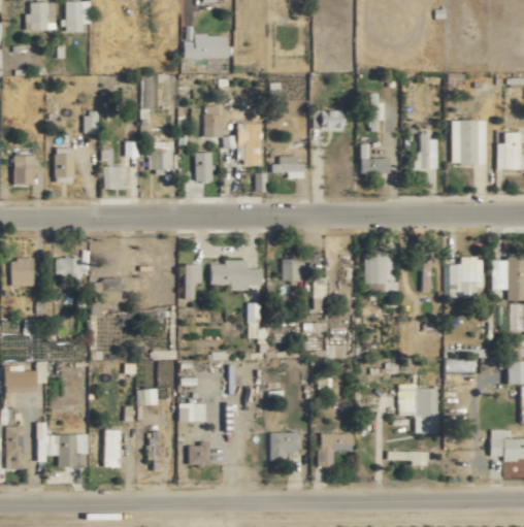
[(91,25),(91,1),(65,2),(65,32),(84,32),(84,25),(91,25)]
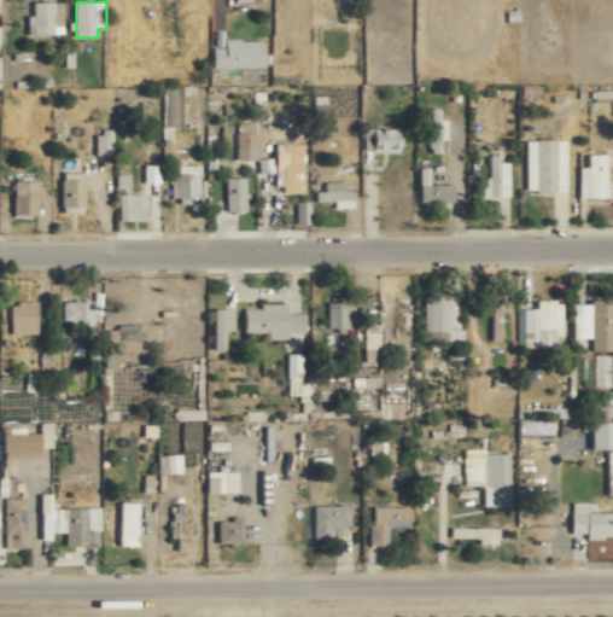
[(31,36),(66,35),(65,3),(36,4),(36,16),(30,16),(31,36)]
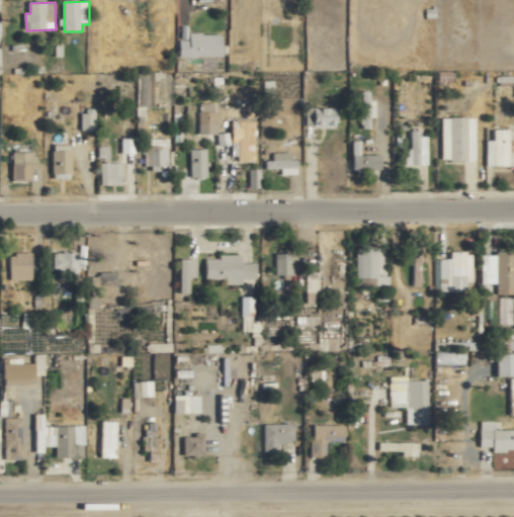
[(224,34),(191,34),(191,40),(181,40),(181,58),(225,57),(224,34)]
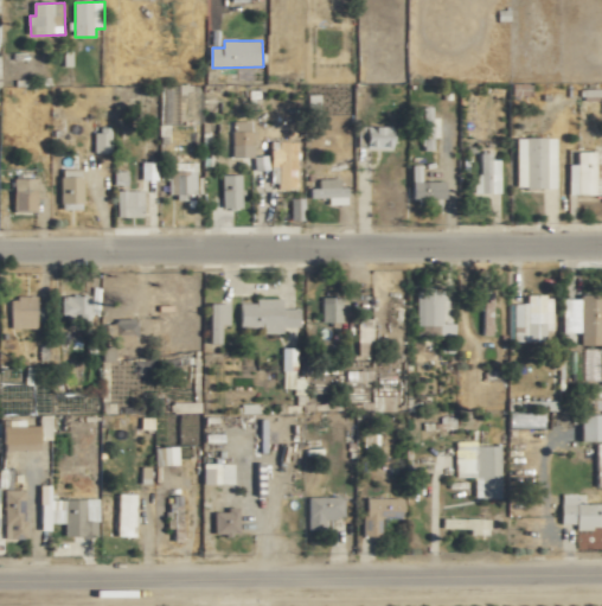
[(443,139),(442,117),(436,117),(435,107),(426,108),(427,151),(437,151),(437,139),(443,139)]
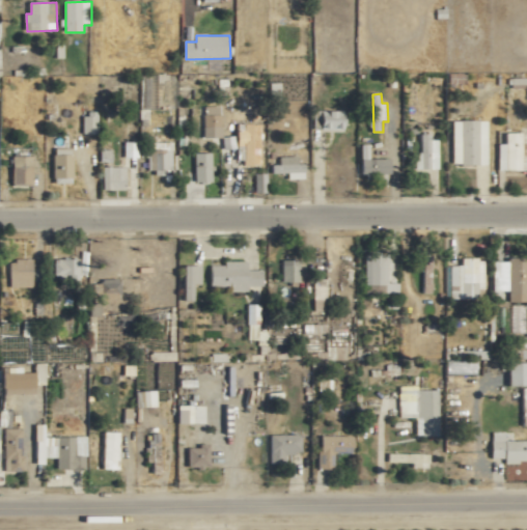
[(347,111),(324,111),(323,131),(347,131),(347,111)]
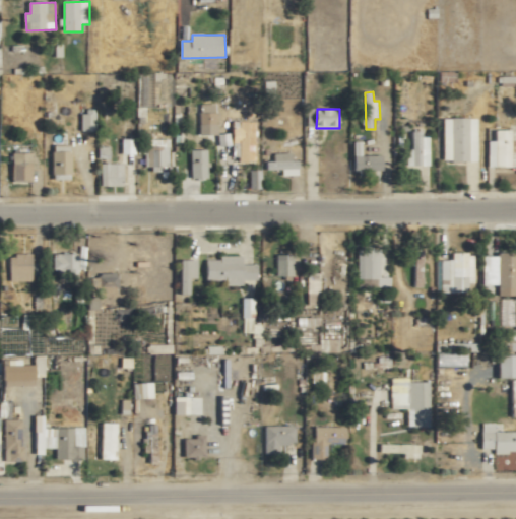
[(83,131),(98,132),(99,111),(83,111),(83,131)]
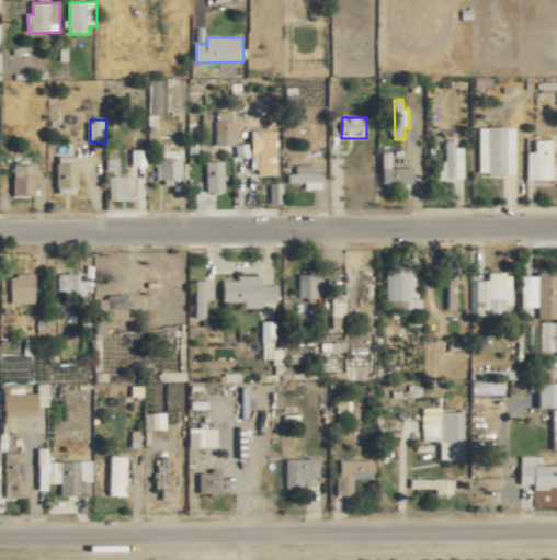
[(237,120),(220,121),(222,146),(235,146),(235,134),(237,134),(237,120)]
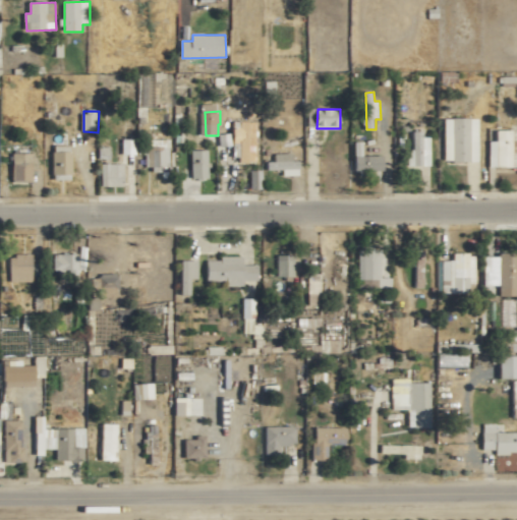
[(446,163),(480,162),(479,118),(446,119),(446,163)]
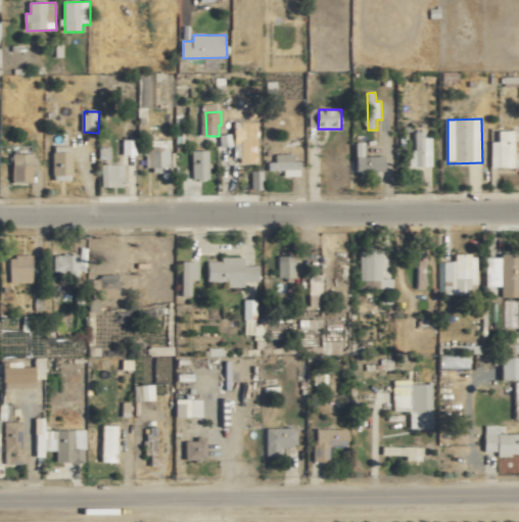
[(235,161),(258,161),(258,122),(236,122),(235,161)]
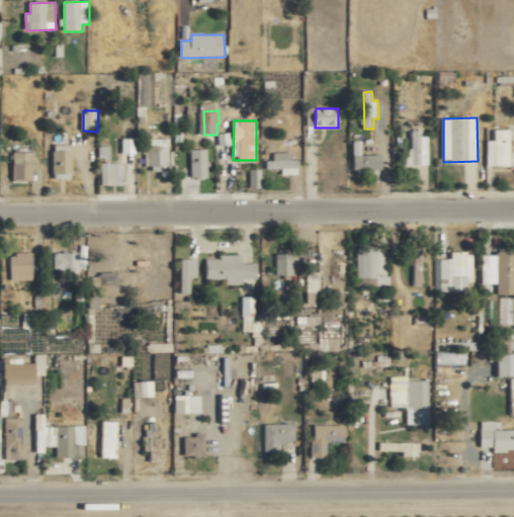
[(488,141),(488,167),(513,167),(513,130),(496,130),(496,141),(488,141)]
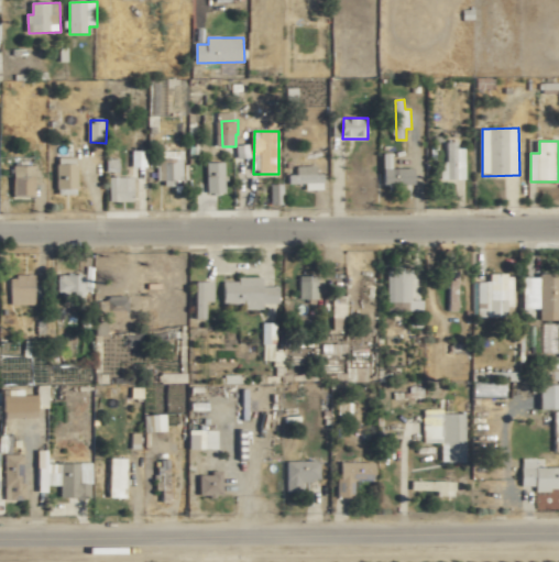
[(467,149),(459,149),(459,142),(448,142),(448,162),(442,162),(444,179),(468,179),(467,149)]
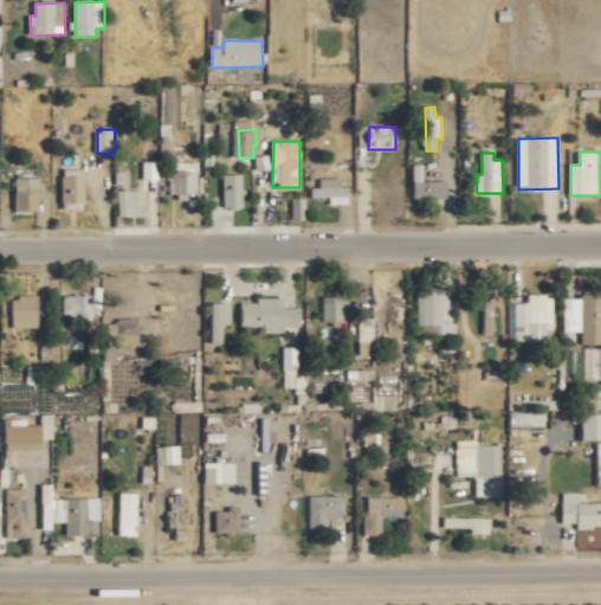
[(161,162),(143,161),(143,180),(160,180),(161,162)]
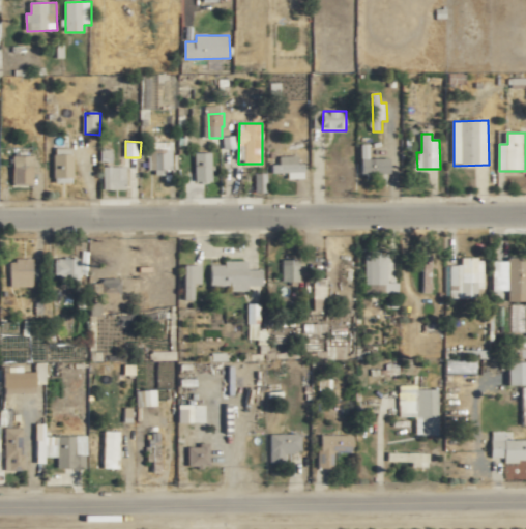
[(151,142),(150,173),(168,174),(168,170),(179,170),(180,155),(175,155),(175,143),(151,142)]
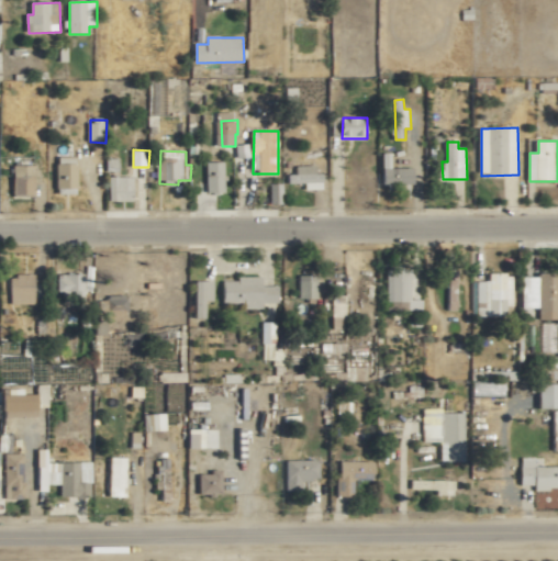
[(416,168),(394,169),(393,153),(386,153),(386,186),(416,184),(416,168)]
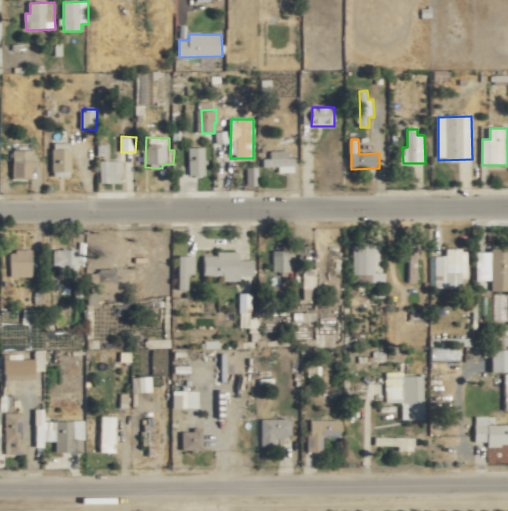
[(72,142),(54,143),(55,178),(73,177),(72,142)]
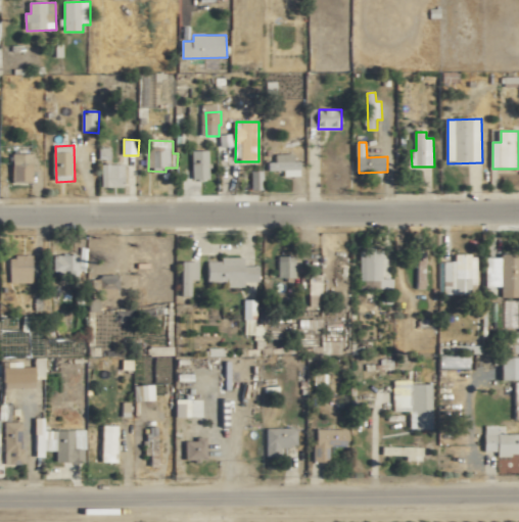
[(113,148),(101,147),(100,160),(112,160),(113,148)]
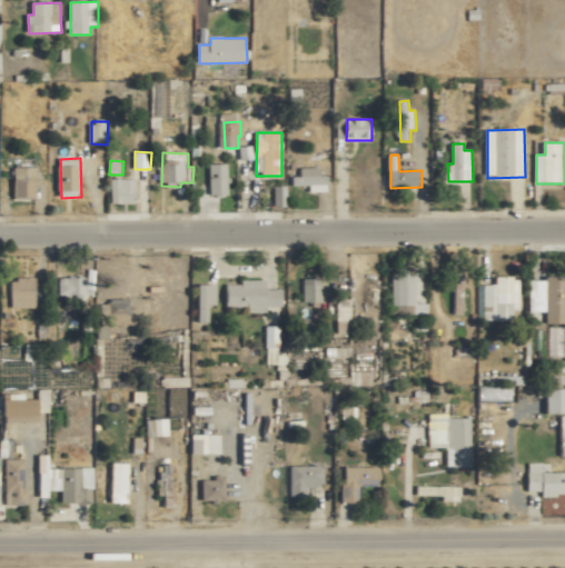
[(229,165),(211,165),(212,196),(230,196),(229,165)]
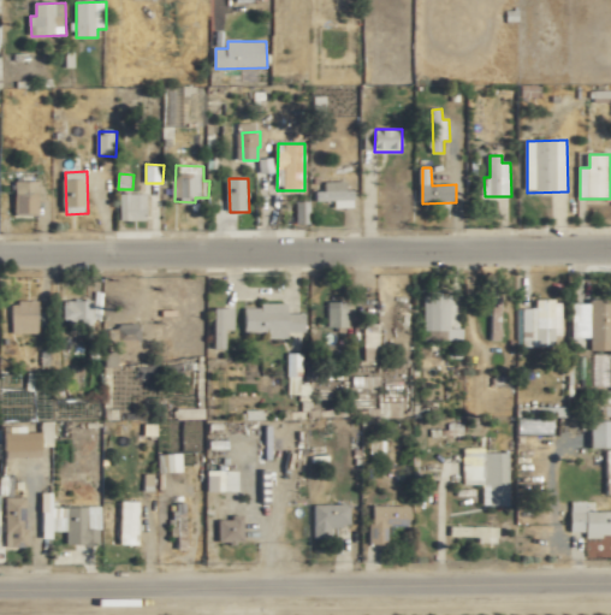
[(42,182),(18,182),(18,216),(41,216),(42,182)]
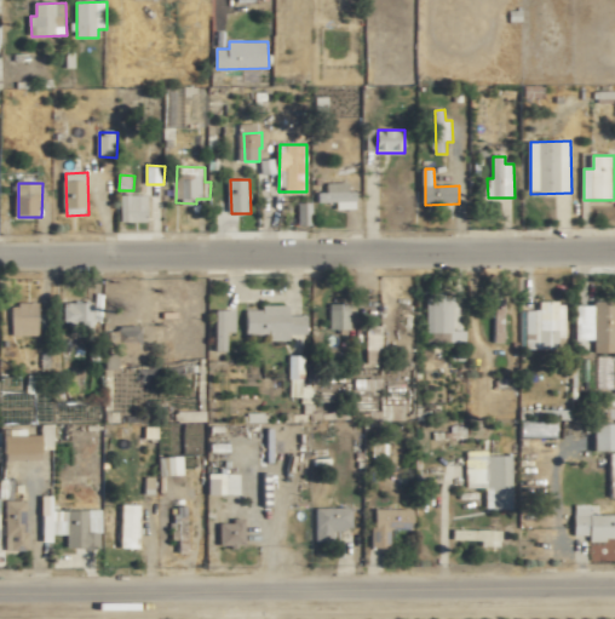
[(351,183),(329,183),(329,193),(320,193),(320,204),(338,204),(338,211),(358,210),(358,191),(351,191),(351,183)]
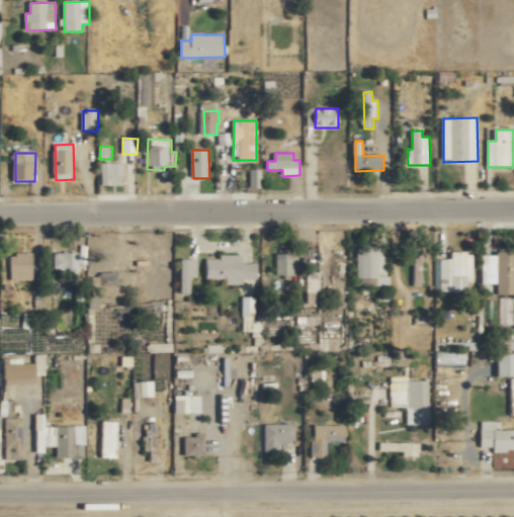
[(102,185),(124,186),(124,163),(102,163),(102,185)]
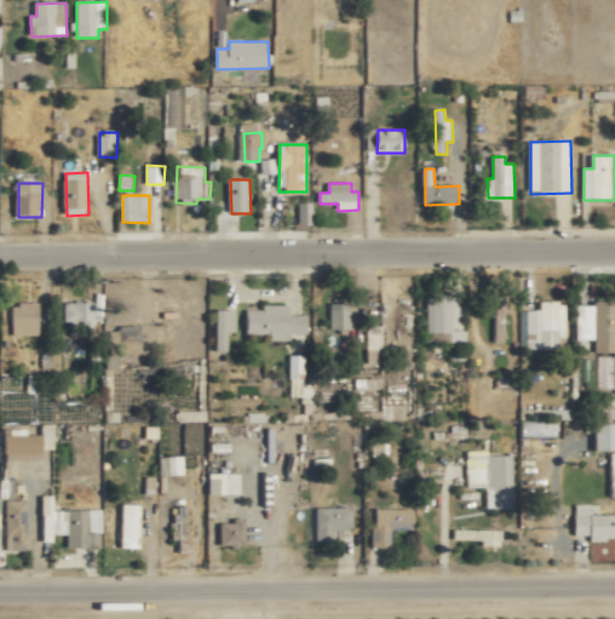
[(455,297),(429,298),(430,333),(455,333),(455,297)]
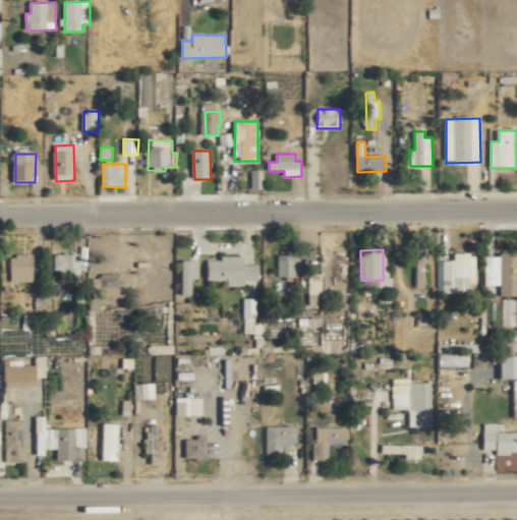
[(425,251),(417,251),(418,287),(426,287),(425,251)]
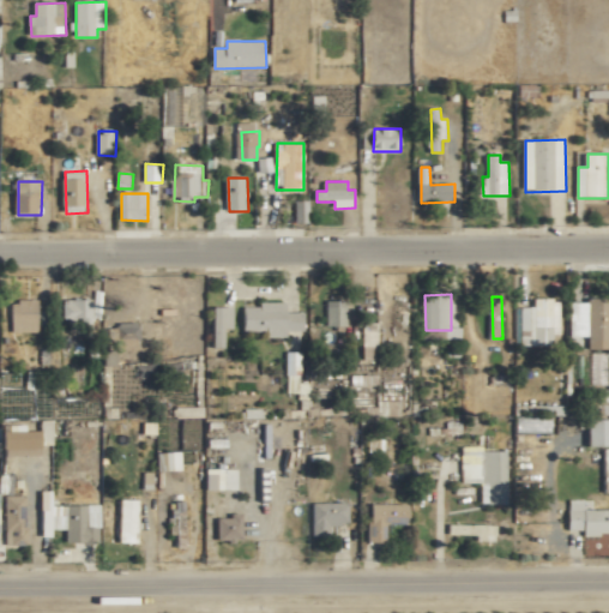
[(94,299),(65,300),(65,322),(83,322),(83,324),(95,324),(94,299)]
